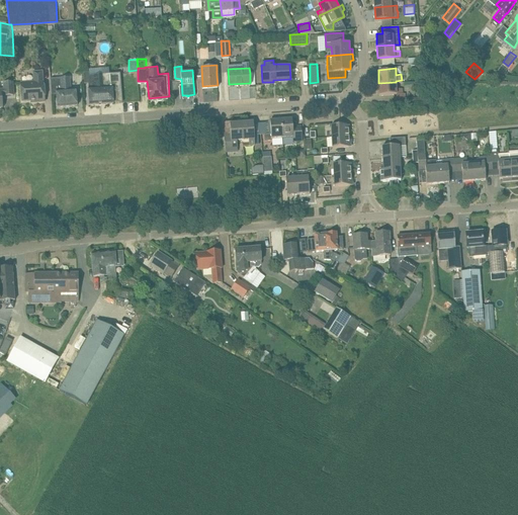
[(34,99),(45,99),(44,79),(42,79),(41,69),(33,70),(34,80),(20,81),(22,99),(34,98),(34,99)]
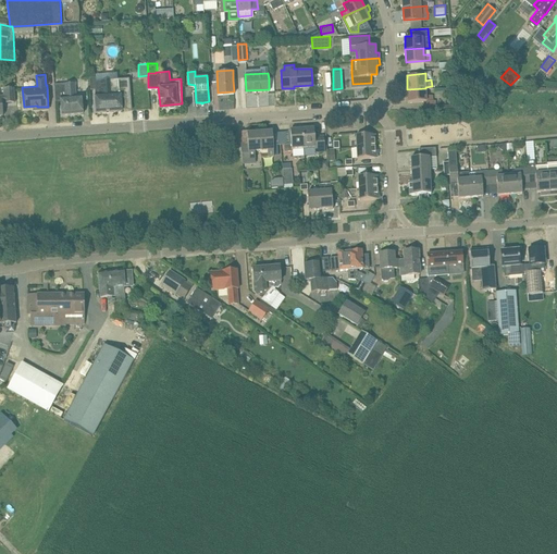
[(128,76),(100,78),(100,75),(90,76),(90,87),(95,87),(95,93),(96,110),(122,108),(121,93),(131,91),(128,76)]
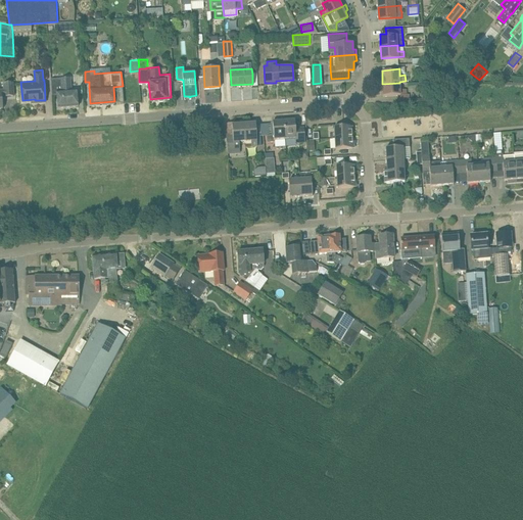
[(78,104),(77,94),(77,88),(73,88),(72,76),(60,77),(51,77),(52,93),(57,93),(58,105),(78,104)]
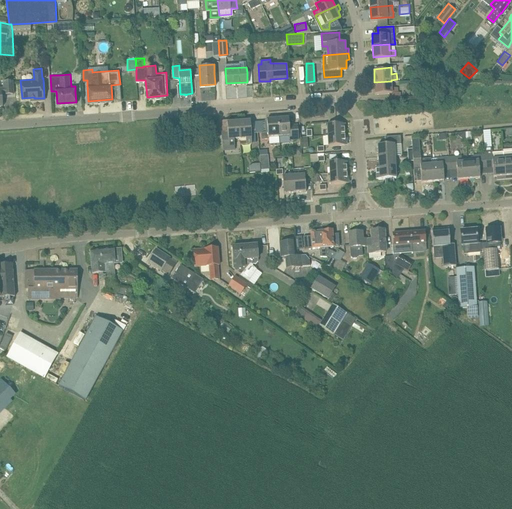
[(3,86),(0,86),(0,104),(3,104),(2,92),(4,92),(13,92),(13,79),(3,79),(3,86)]
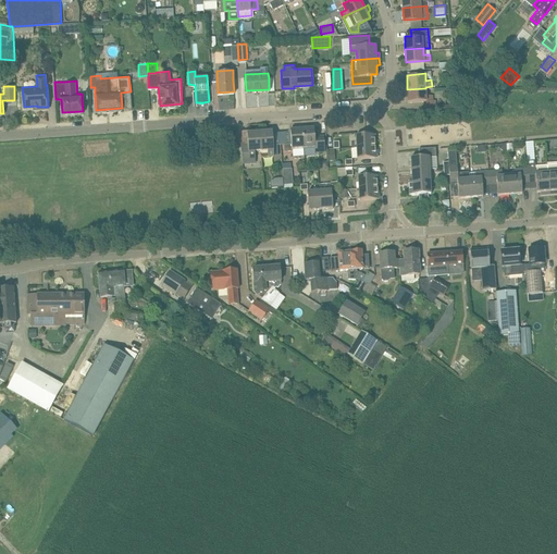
[(435,105),(435,97),(432,98),(432,93),(426,93),(425,88),(407,89),(408,100),(423,99),(424,106),(435,105)]
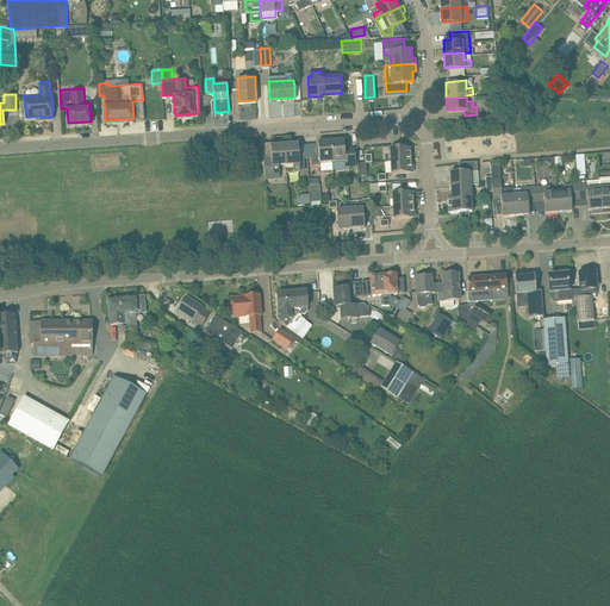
[(356,163),(355,147),(344,147),(344,137),(331,138),(332,160),(344,158),(344,164),(356,163)]
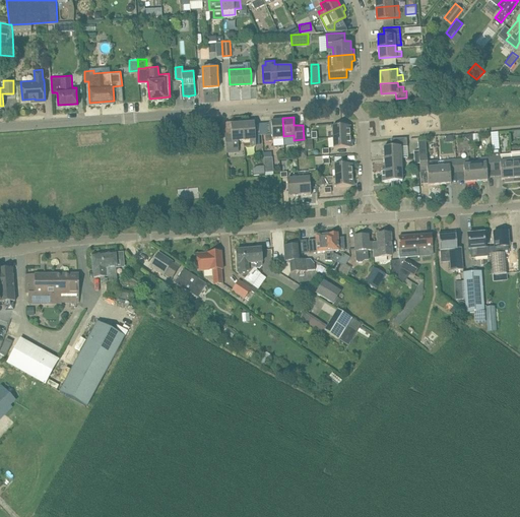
[(272,137),(283,136),(282,118),(271,119),(272,133),(265,133),(266,140),(273,139),(272,137)]
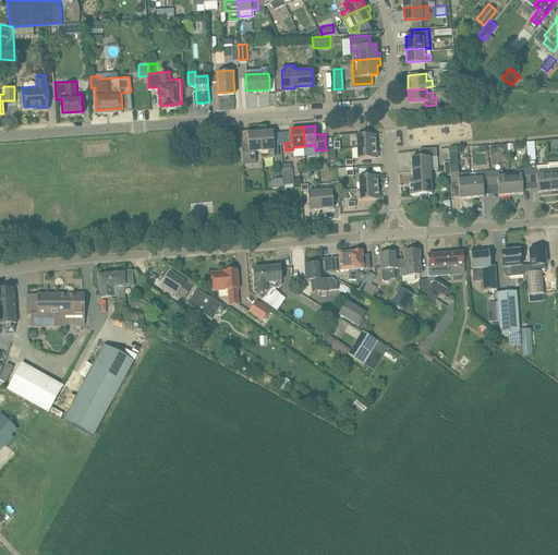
[(254,130),(254,129),(253,128),(246,128),(247,142),(241,142),(242,157),(256,156),(256,149),(262,149),(261,130),(254,130)]
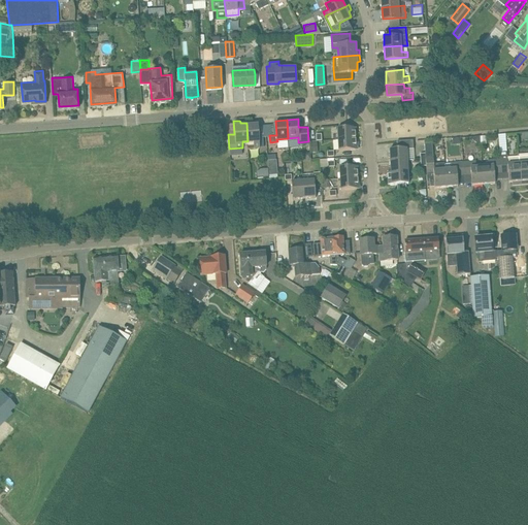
[(260,146),(259,132),(258,122),(246,123),(248,141),(249,146),(254,146),(260,146)]
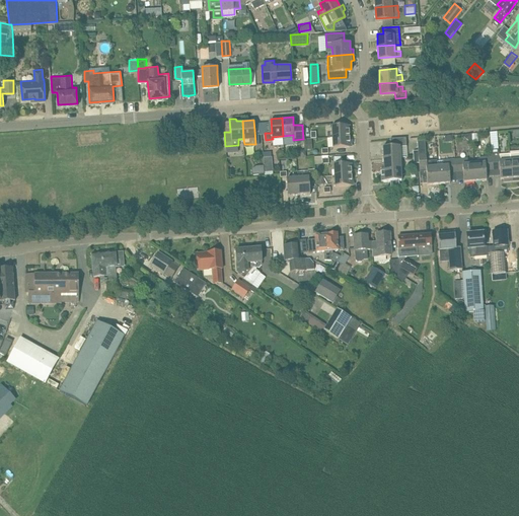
[(332,133),(351,132),(350,123),(331,124),(332,133)]
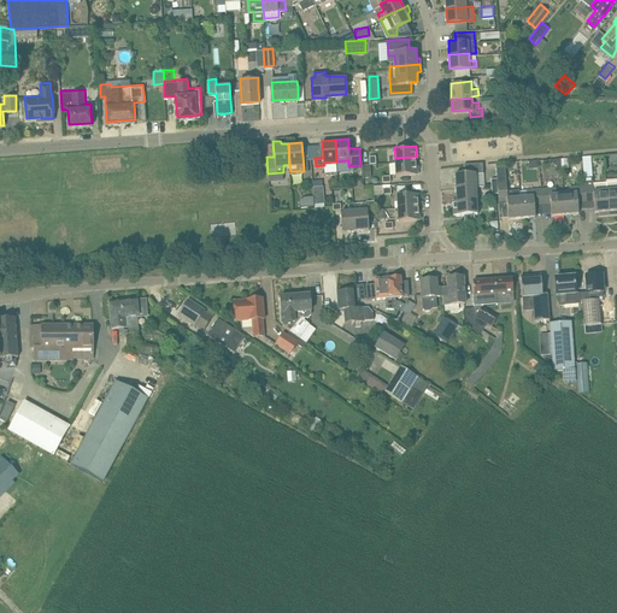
[(395,174),(404,174),(416,172),(416,168),(417,168),(417,157),(395,158),(395,174)]
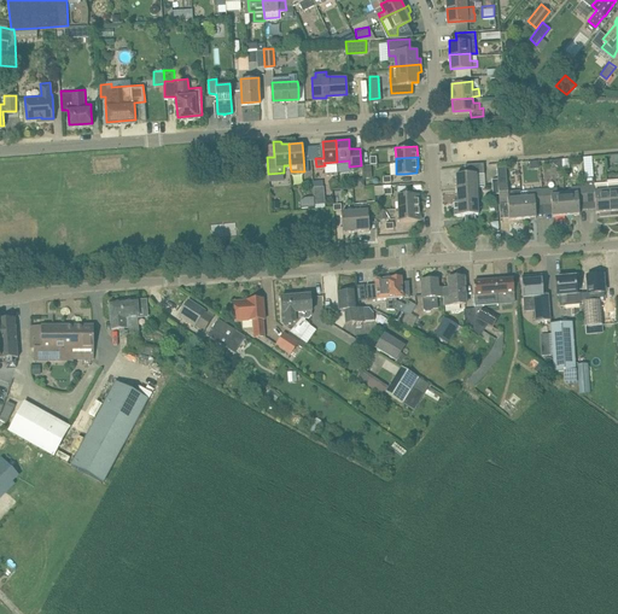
[(476,171),(484,171),(484,162),(465,162),(465,171),(456,173),(456,186),(477,185),(476,171)]
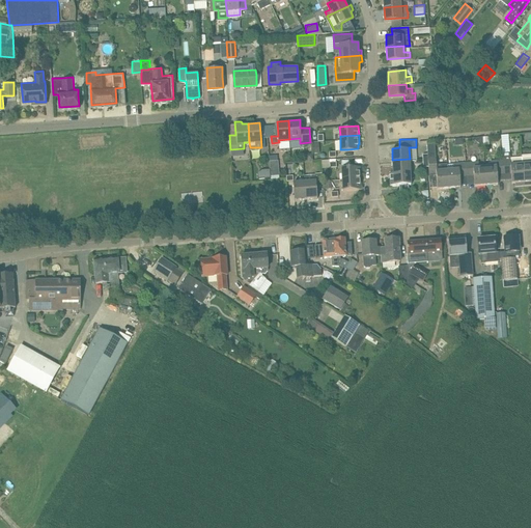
[(530,154),(522,155),(524,179),(530,178),(530,154)]
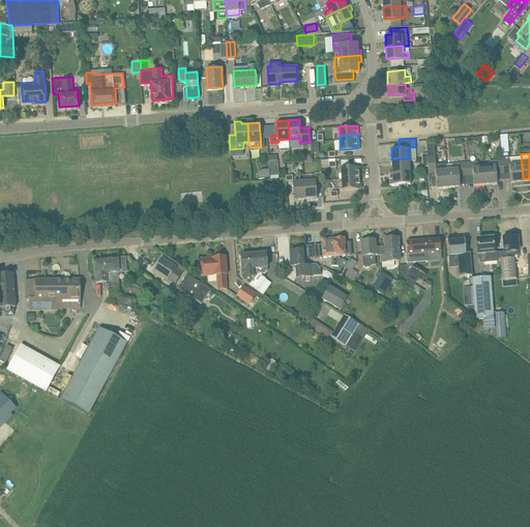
[(435,154),(428,154),(428,157),(428,164),(429,177),(436,176),(437,186),(448,185),(447,168),(446,162),(436,163),(435,154)]
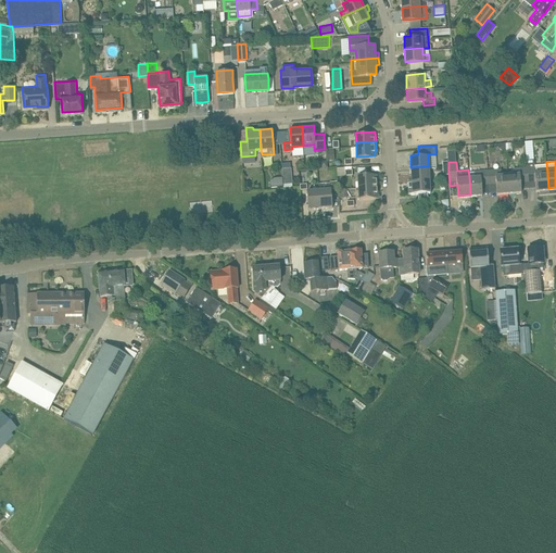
[(534,165),(527,165),(528,179),(535,179),(536,189),(548,188),(546,162),(534,163),(534,165)]
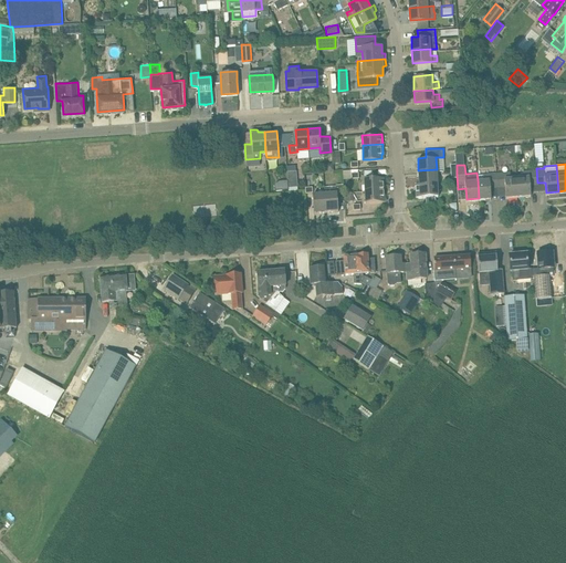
[(523,176),(516,176),(519,195),(531,194),(530,184),(537,183),(536,168),(523,169),(523,176)]
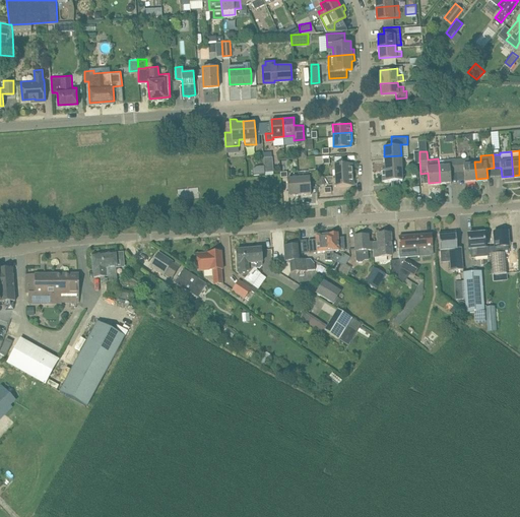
[(264,155),(264,164),(265,171),(273,170),(272,156),(272,155),(264,155)]
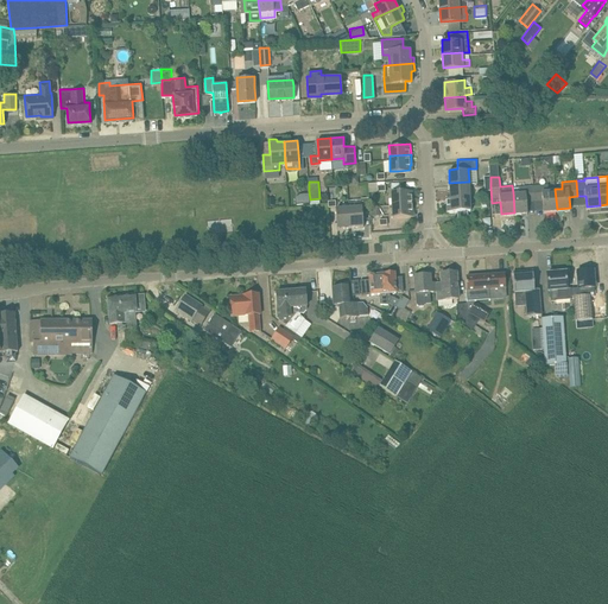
[(450,196),(469,196),(469,182),(449,183),(450,196)]
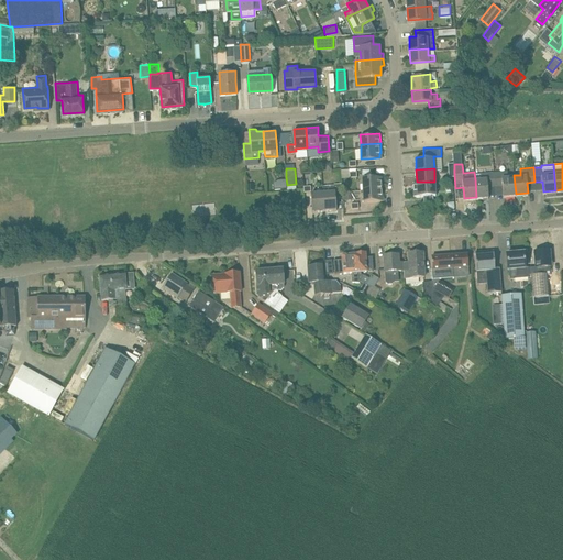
[(494,171),(495,185),(503,184),(504,195),(516,194),(514,175),(508,175),(508,169),(501,169),(494,171)]
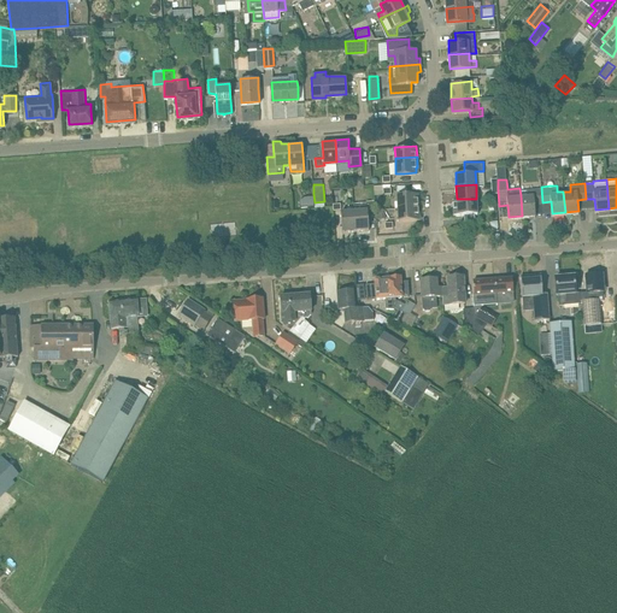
[(519,188),(521,195),(522,216),(535,214),(534,202),(542,202),(541,187),(527,188),(519,188)]
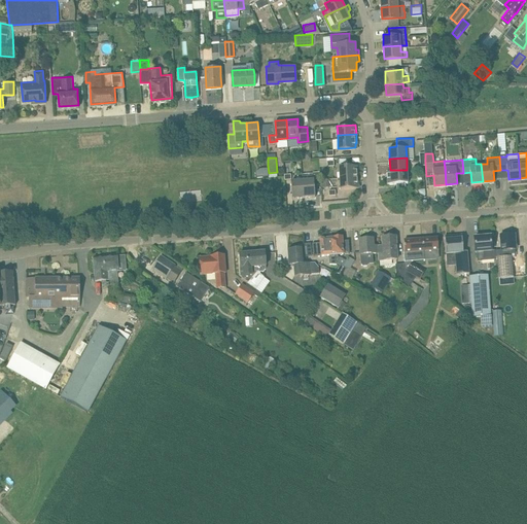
[(340,174),(358,173),(357,164),(339,165),(340,174)]
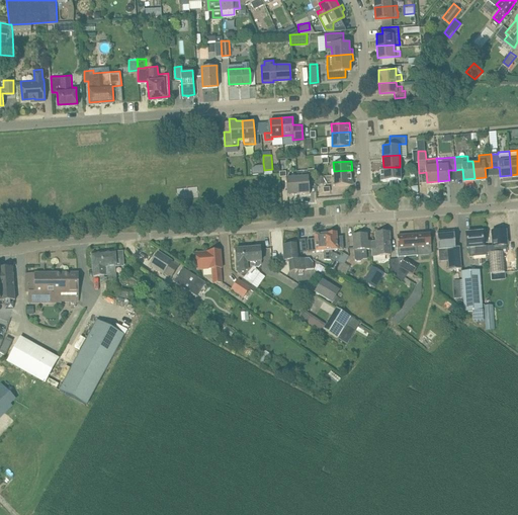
[(255,164),(251,167),(252,172),(264,171),(264,170),(263,163),(255,164)]
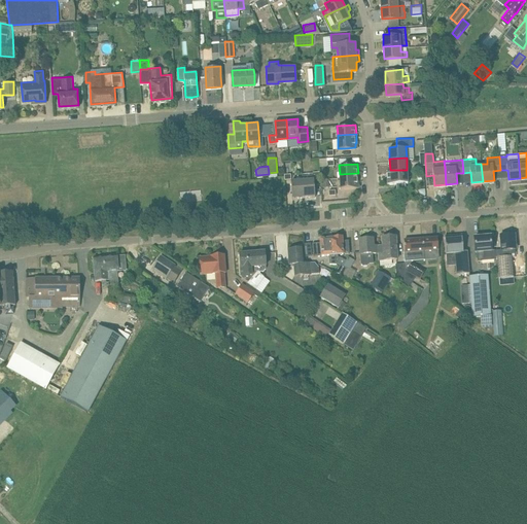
[(408,181),(407,170),(390,170),(387,171),(387,182),(396,181),(396,187),(406,187),(405,181),(408,181)]
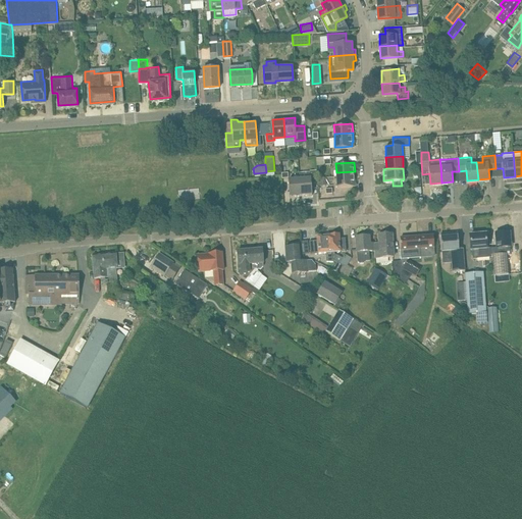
[(336,172),(336,175),(336,185),(354,185),(354,180),(355,180),(355,171),(336,172)]
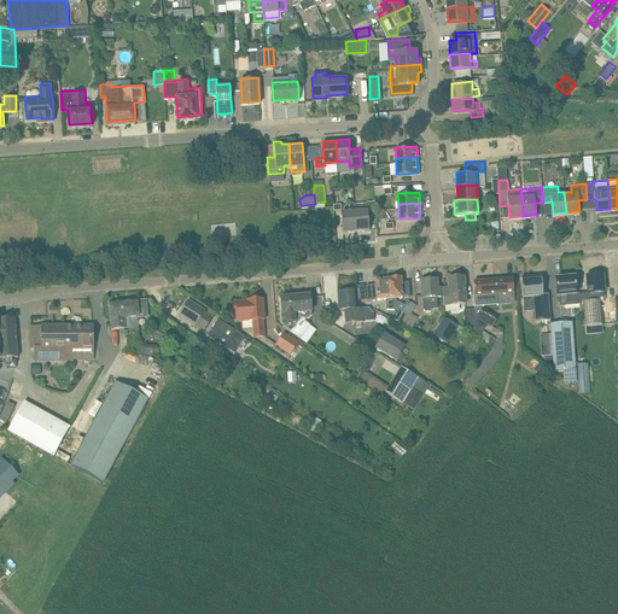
[(369,228),(368,216),(368,208),(367,208),(367,205),(354,206),(355,209),(356,229),(369,228)]
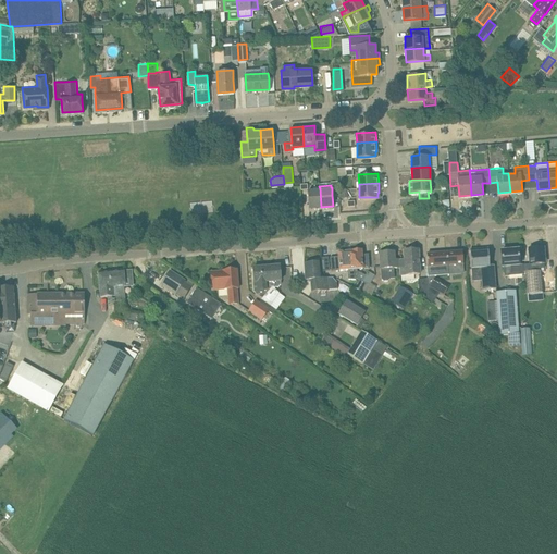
[(309,208),(321,207),(320,188),(308,189),(309,208)]
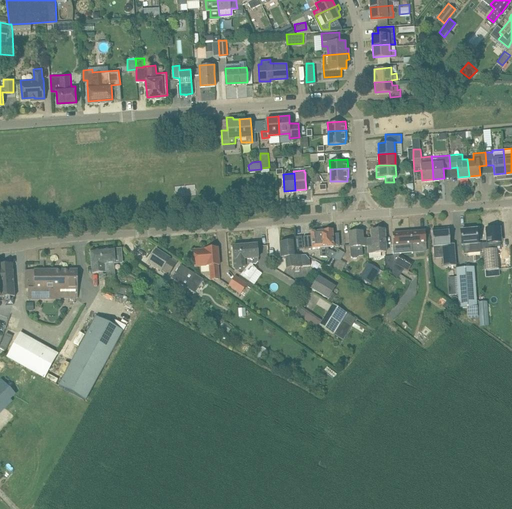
[(175,183),(176,192),(195,191),(195,182),(175,183)]
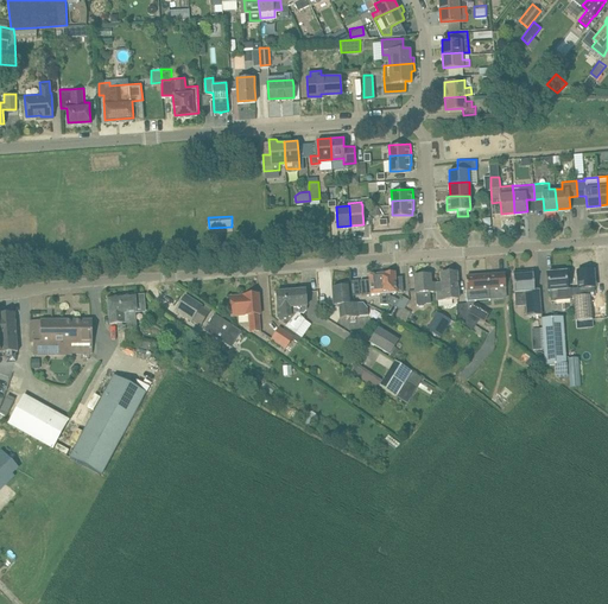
[(594,285),(594,279),(593,267),(577,268),(578,280),(580,286),(581,286),(581,293),(574,294),(576,317),(591,316),(590,293),(589,293),(588,285),(594,285)]
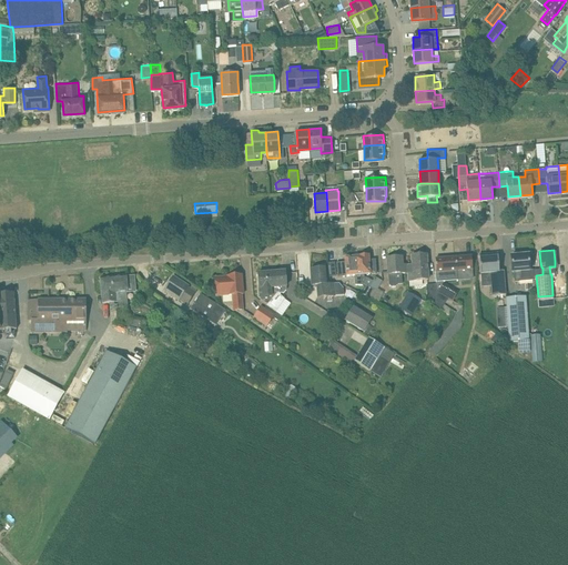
[(490,251),(479,252),(482,280),(490,279),(492,293),(506,292),(504,268),(499,268),(498,254),(490,254),(490,251)]
